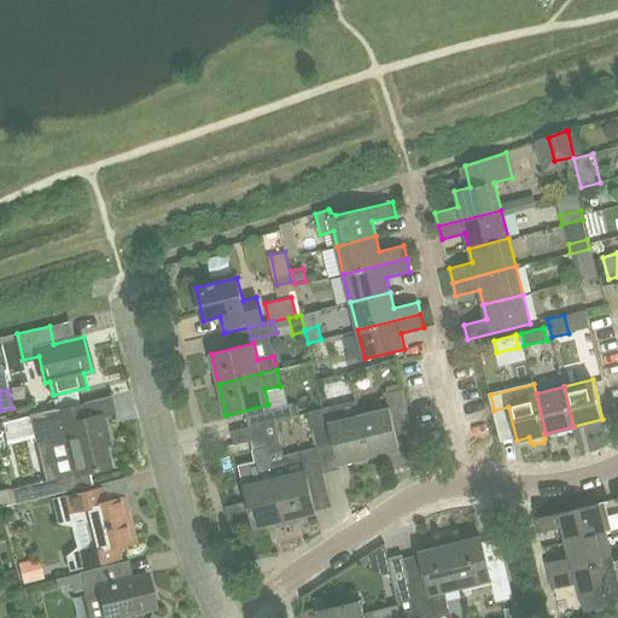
[(403,390),(386,394),(390,407),(360,414),(371,458),(401,450),(396,427),(410,424),(403,390)]
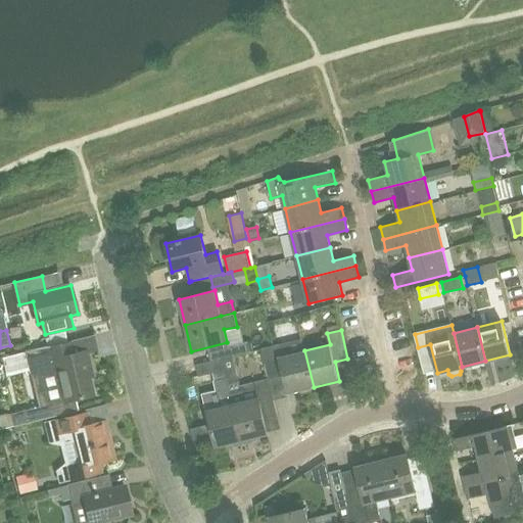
[(228,345),(230,355),(232,355),(249,351),(246,340),(228,345)]
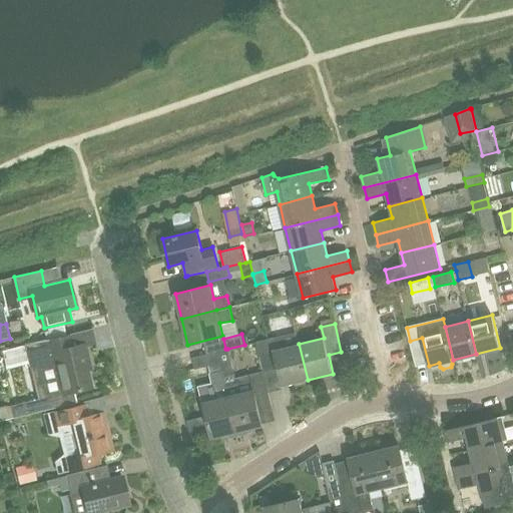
[(38,369),(45,398),(11,406),(14,419),(77,403),(75,391),(92,387),(86,363),(89,362),(85,345),(72,348),(68,335),(45,341),(44,341),(25,346),(31,370),(38,369)]
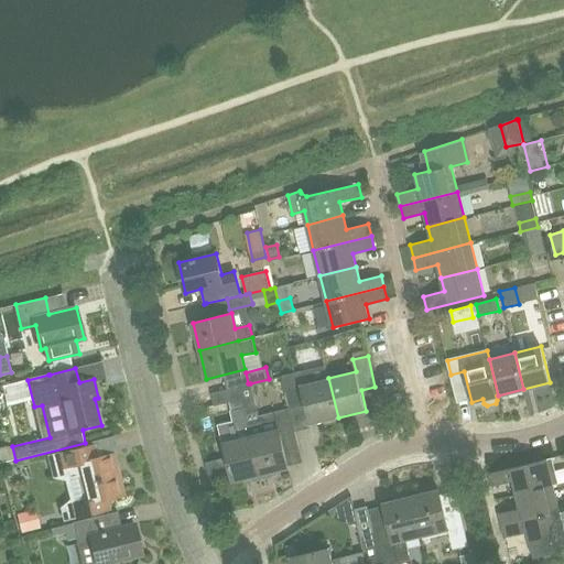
[(310,424),(338,418),(328,378),(313,381),(310,369),(282,376),(290,408),(305,404),(310,424)]
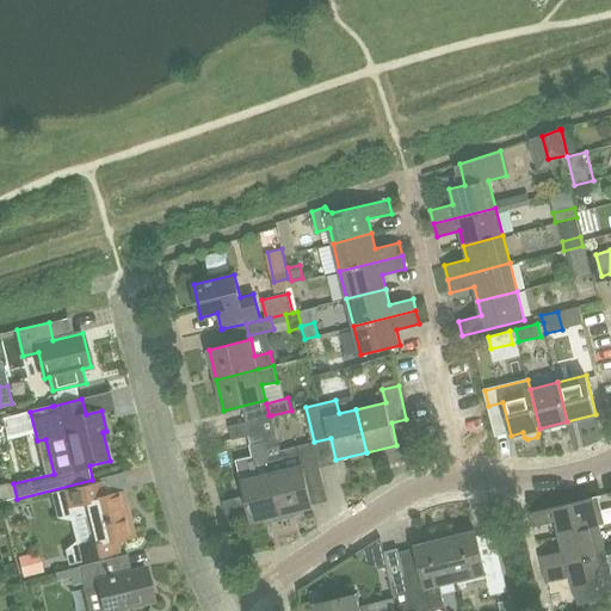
[(271,517),(272,523),(285,520),(283,513),(270,458),(267,452),(259,418),(246,421),(229,426),(233,439),(250,436),(253,454),(259,475),(242,480),(246,495),(250,510),(253,522),(271,517)]
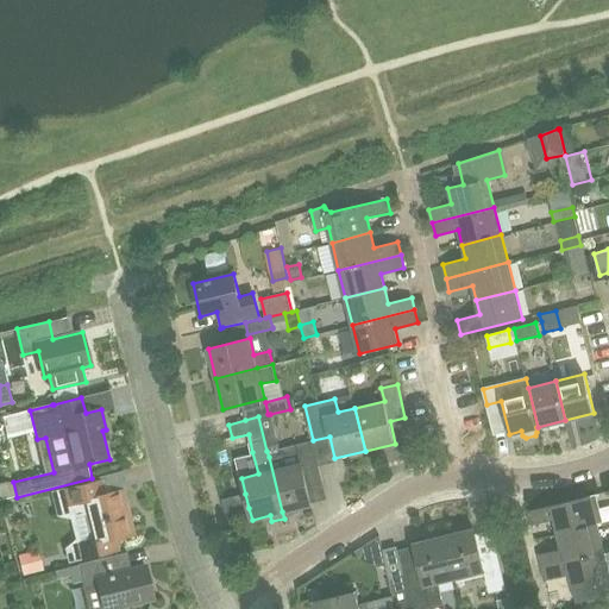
[(313,440),(296,444),(277,449),(267,451),(269,457),(282,512),(284,519),(295,515),(294,509),(312,504),(311,500),(307,485),(322,482),(318,463),(313,440)]
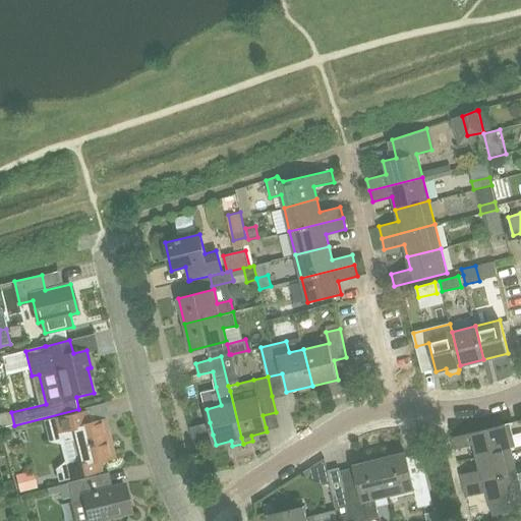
[(92,423),(89,411),(47,421),(51,439),(73,433),(80,464),(58,469),(60,480),(101,470),(99,460),(115,457),(109,432),(105,433),(102,420),(92,423)]
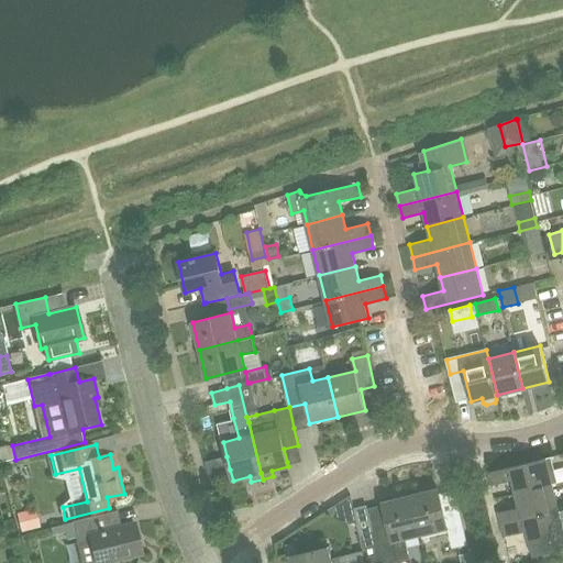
[(516,493),(553,484),(547,457),(488,472),(492,484),(512,479),(516,493)]
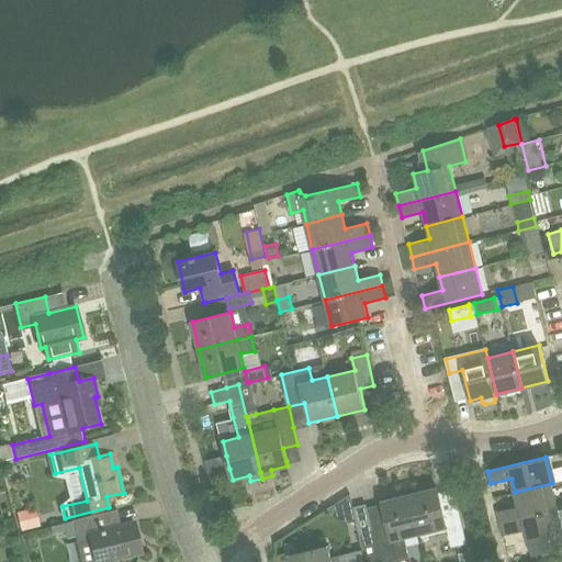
[(422,486),(423,492),(411,494),(420,535),(447,528),(452,547),(468,542),(459,508),(444,512),(438,487),(436,489),(435,483),(422,486)]
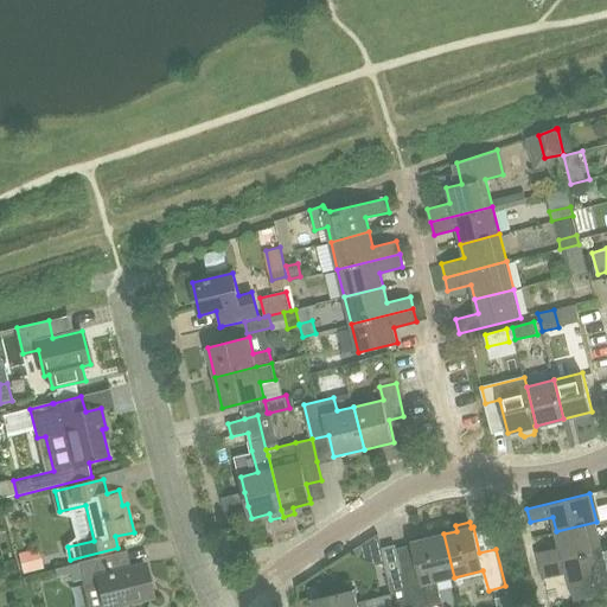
[(596,522),(556,531),(560,545),(537,551),(541,564),(604,549),(596,522)]
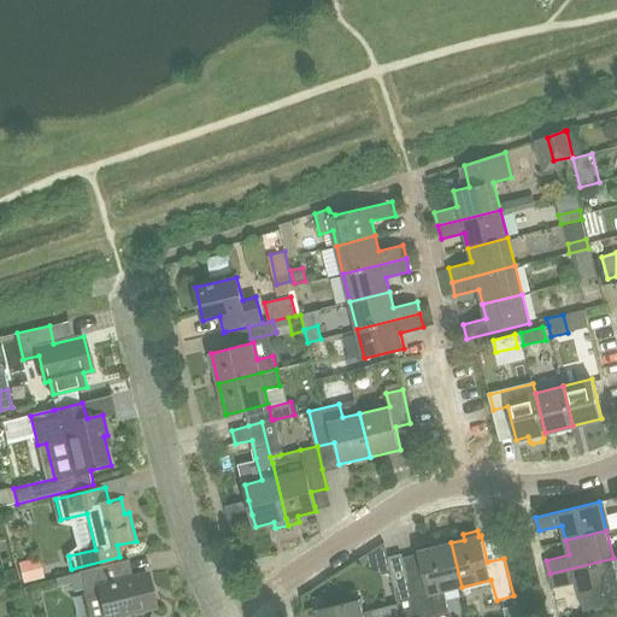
[(419,551),(427,576),(410,581),(410,582),(418,616),(432,616),(450,612),(445,591),(462,587),(451,542),(436,546),(434,541),(421,545),(422,550),(419,551)]
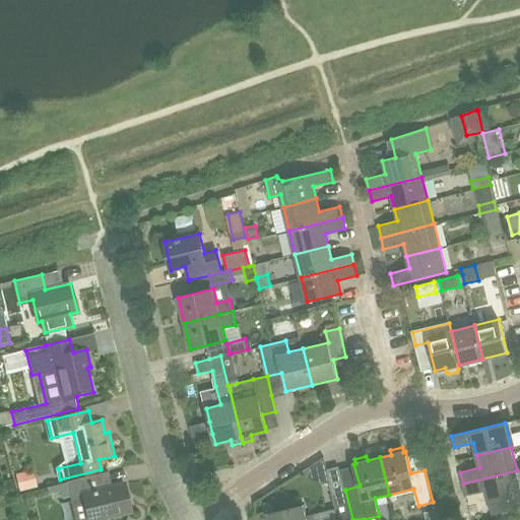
[(311,463),(316,482),(328,479),(324,460),(311,463)]
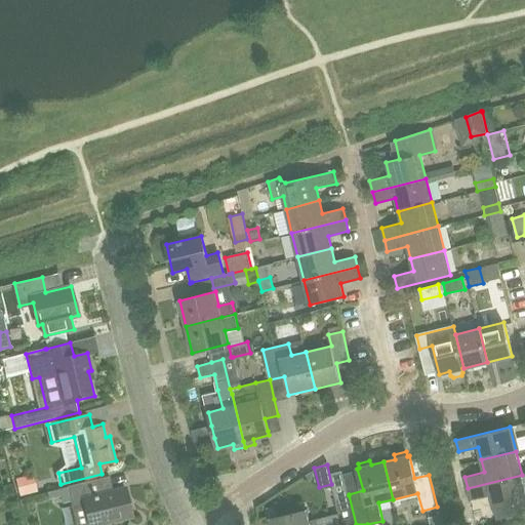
[(524,488),(522,475),(468,488),(471,500),(490,495),(493,508),(524,499),(524,488)]
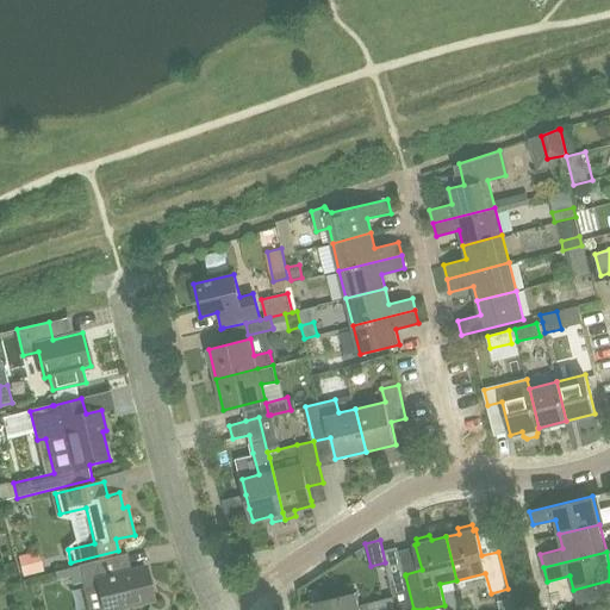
[(129,554),(80,566),(86,590),(100,586),(106,609),(112,609),(155,599),(147,567),(132,571),(129,554)]
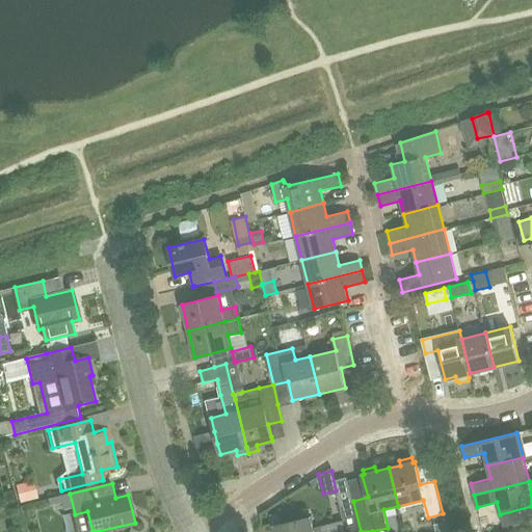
[(68,494),(48,499),(50,506),(61,503),(63,510),(71,508),(68,494)]
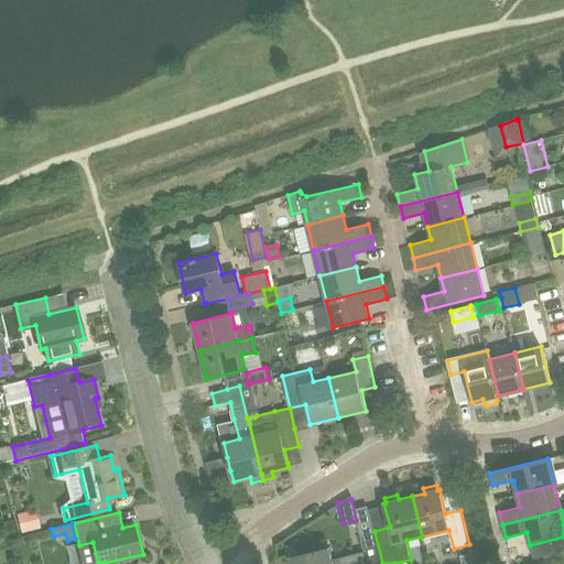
[(364,551),(333,560),(331,546),(291,556),(292,563),(378,563),(382,563),(375,532),(360,535),(364,551)]
